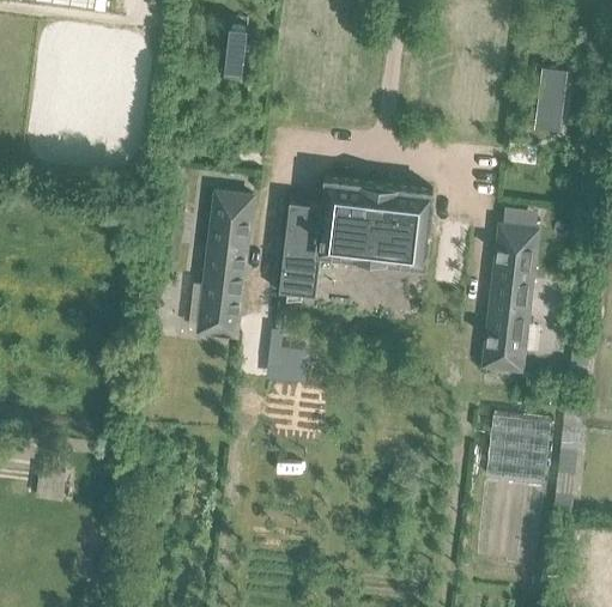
[(34,0),(34,5),(104,14),(105,0),(34,0)]
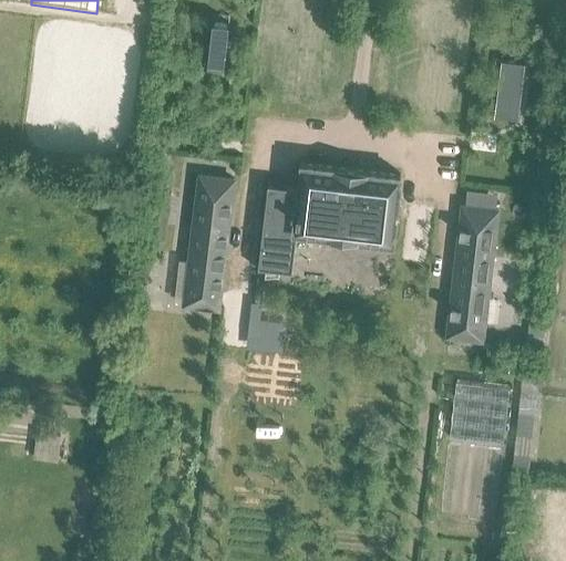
[(212,26),(206,72),(223,74),(228,27),(212,26)]
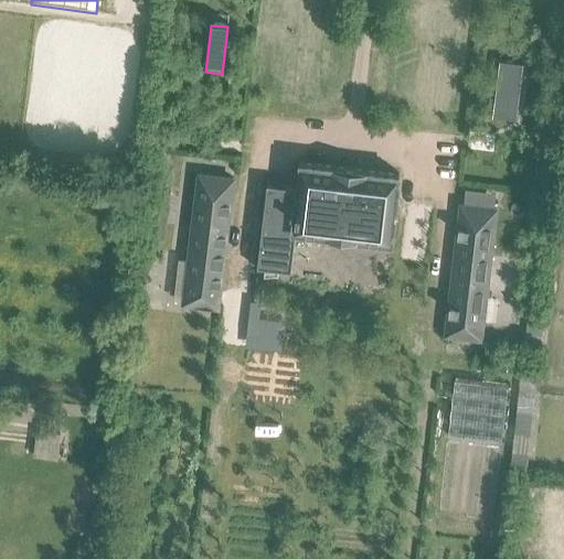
[(497,61),(490,117),(512,119),(519,63),(497,61)]
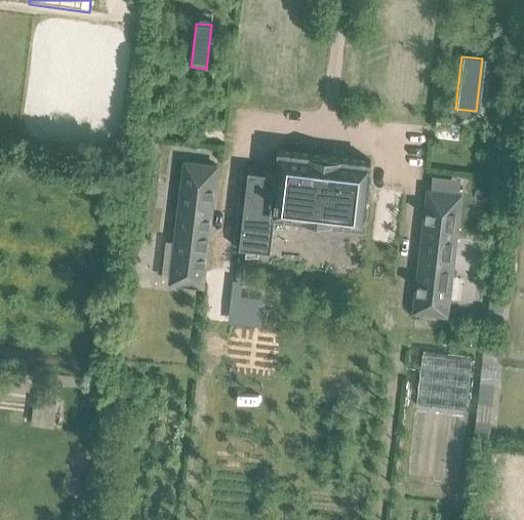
[(330,162),(329,162),(318,161),(318,160),(278,156),(276,178),(246,174),(238,251),(269,255),(274,217),(311,222),(323,223),(323,224),(362,228),(369,166),(330,162)]
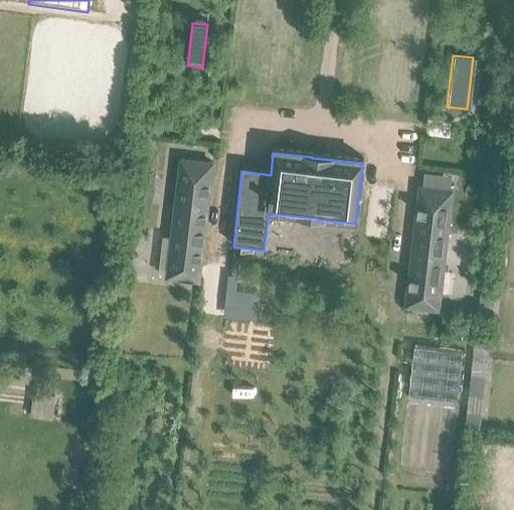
[(166,281),(197,285),(211,167),(180,164),(166,281)]
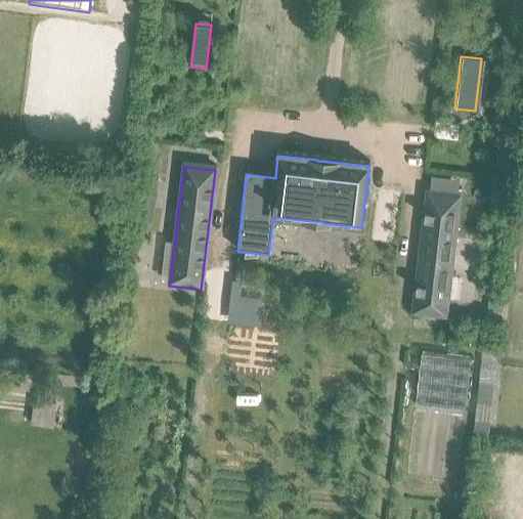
[(412,314),(444,318),(447,289),(458,199),(427,196),(417,286),(412,314)]
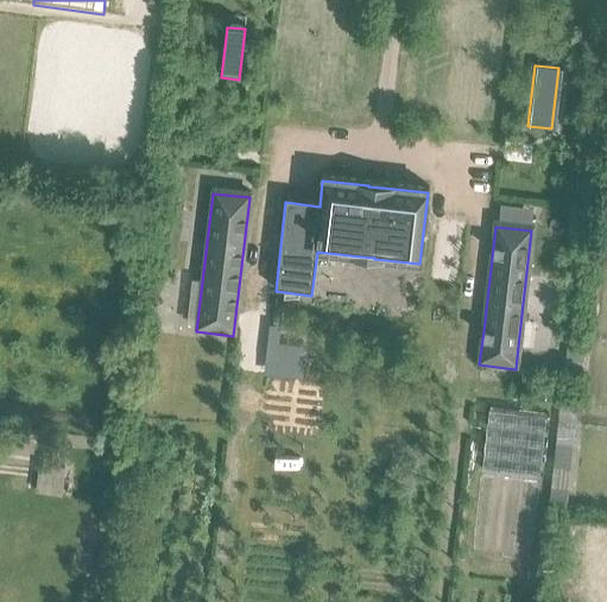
[(555,448),(554,461),(570,463),(571,450),(555,448)]
